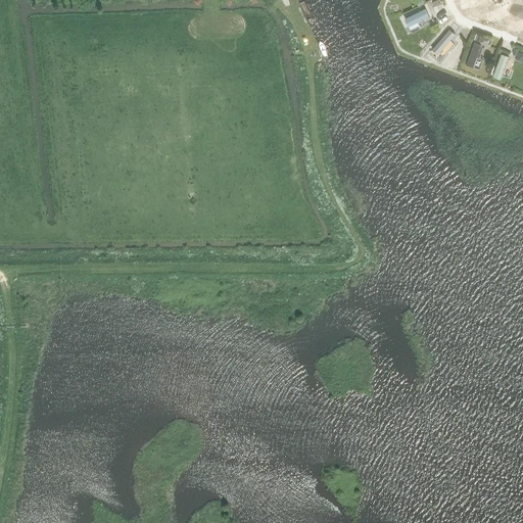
[(484,0),(468,0),(463,1),(466,9),(485,4),(484,0)]
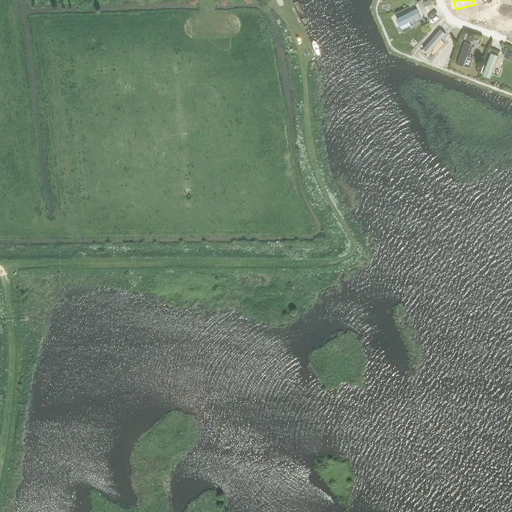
[(500,6),(476,14),(479,22),(502,13),(500,6)]
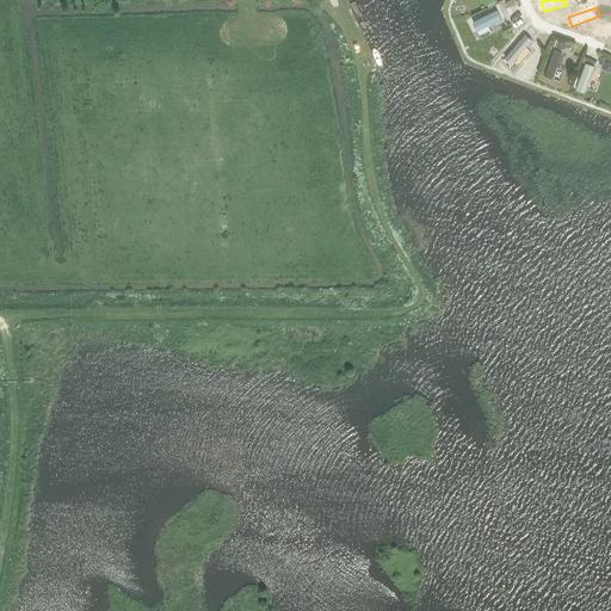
[(497,11),(473,23),(477,32),(501,20),(497,11)]
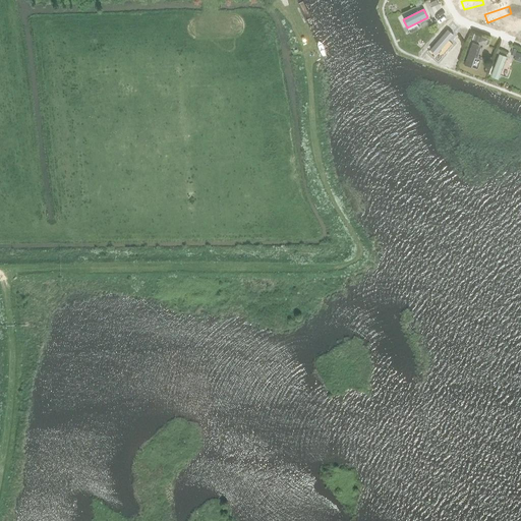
[(520,26),(510,27),(510,35),(520,34),(520,26)]
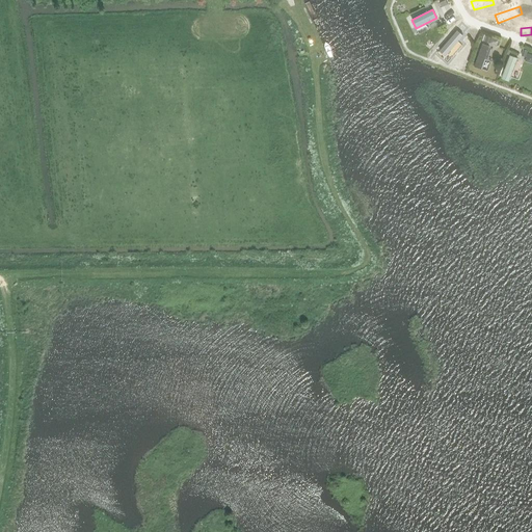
[(457,30),(436,53),(443,59),(463,35),(457,30)]
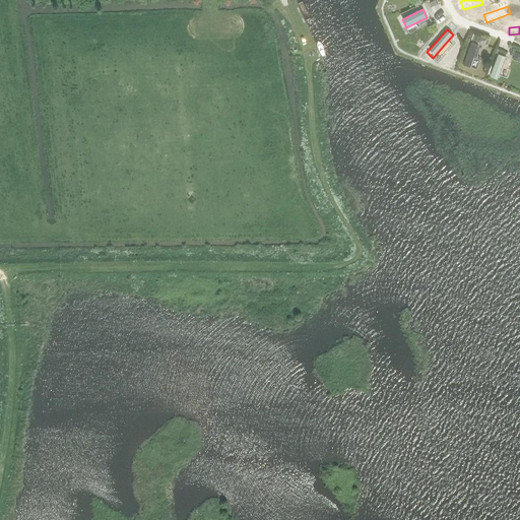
[(471,43),(463,65),(470,67),(478,46),(471,43)]
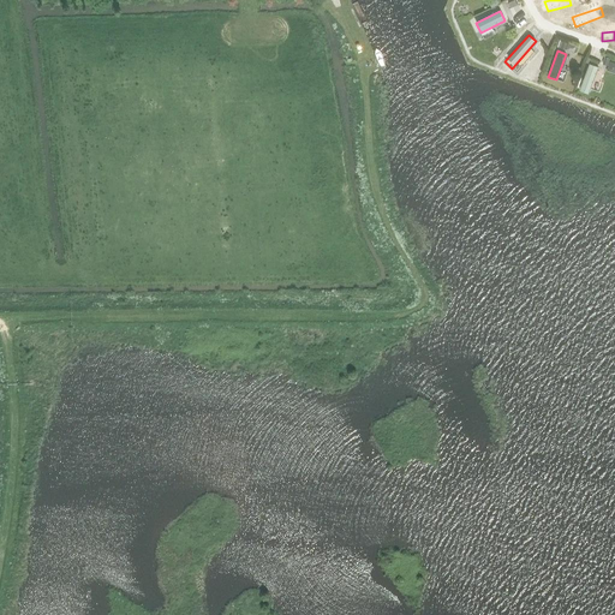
[(590,64),(579,90),(589,94),(598,67),(590,64)]
